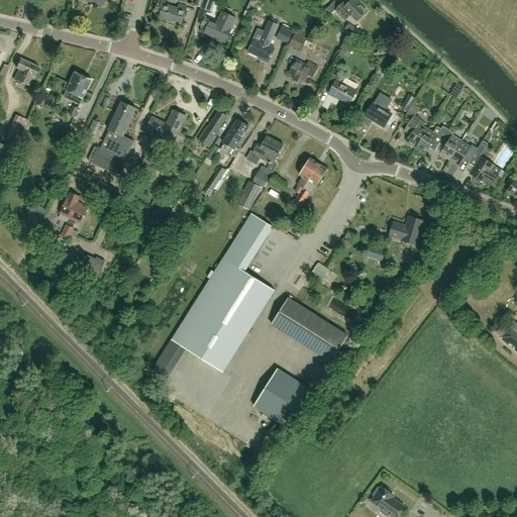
[(182,24),(187,7),(180,5),(179,9),(165,5),(166,1),(161,0),(158,0),(156,10),(162,12),(160,18),(182,24)]
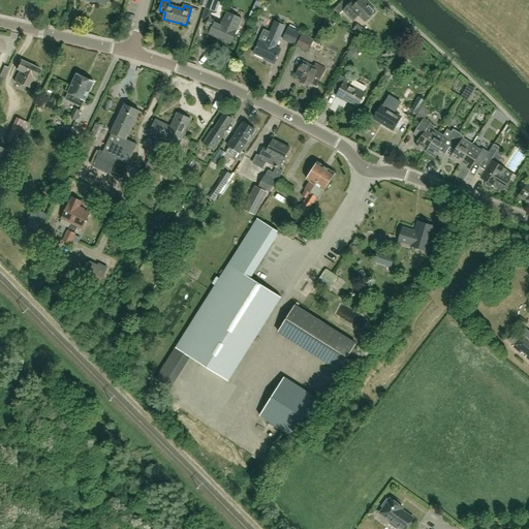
[(208,0),(206,7),(205,8),(216,11),(219,0),(208,0)]
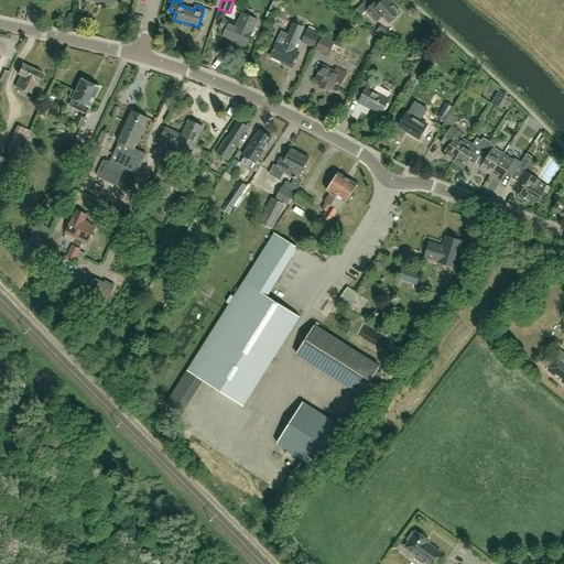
[(376,2),(372,6),(366,11),(377,22),(383,17),(389,22),(400,12),(387,0),(383,0),(379,6),(376,2)]
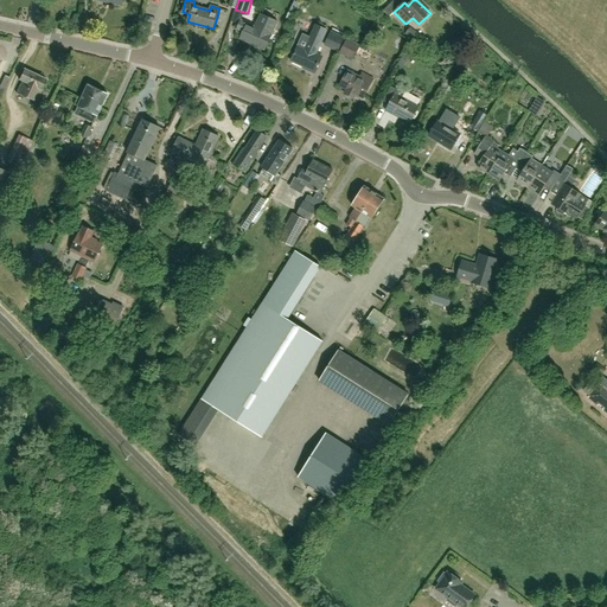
[(416,0),(433,14),(440,7),(432,0),(416,0)]
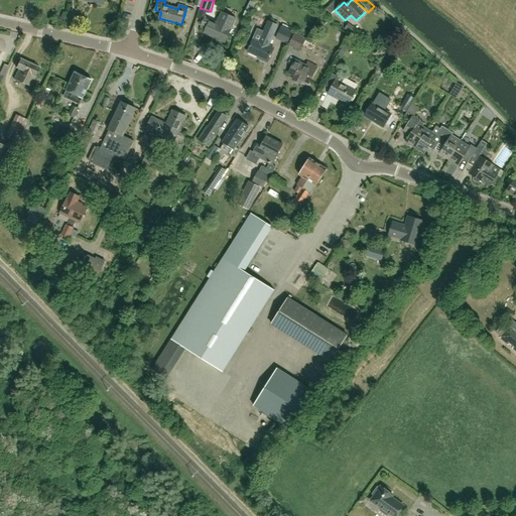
[(226,42),(237,18),(222,11),(217,22),(205,17),(202,25),(207,27),(205,33),(226,42)]
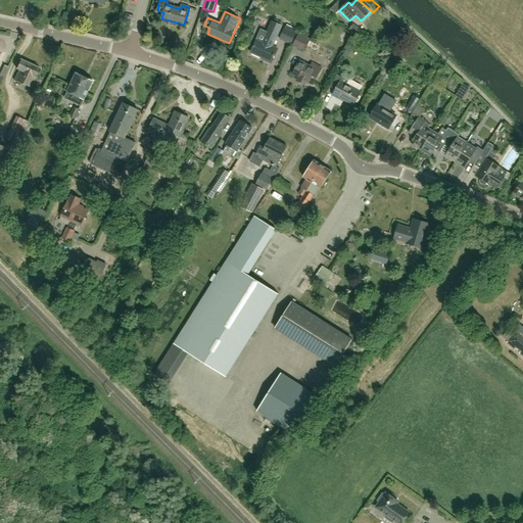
[(272,47),(282,27),(273,21),(263,42),(257,40),(251,52),(264,58),(264,59),(270,62),(277,49),(272,47)]
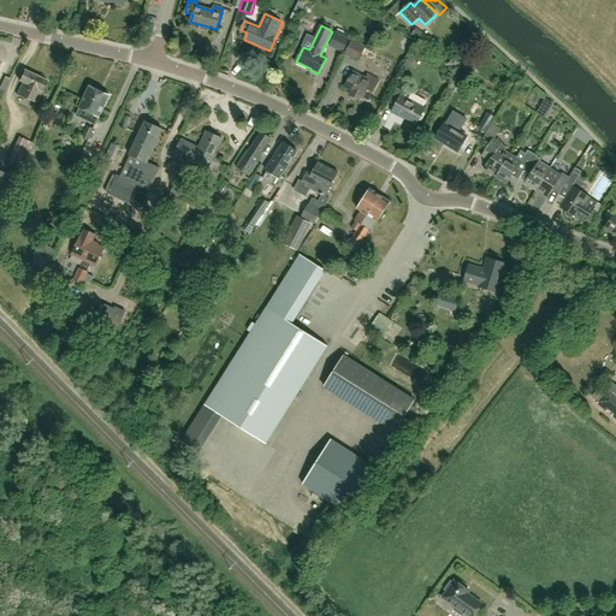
[(329,47),(343,53),(350,37),(336,31),(329,47)]
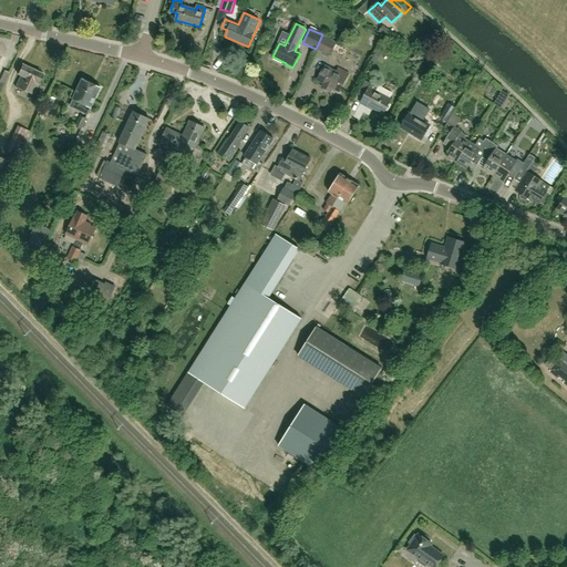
[(325,35),(317,50),(330,57),(336,44),(337,42),(325,35)]
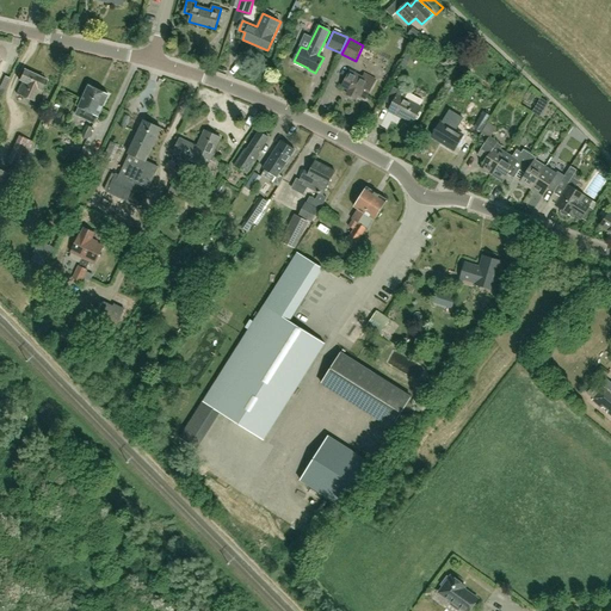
[(407,45),(402,56),(414,61),(418,51),(407,45)]
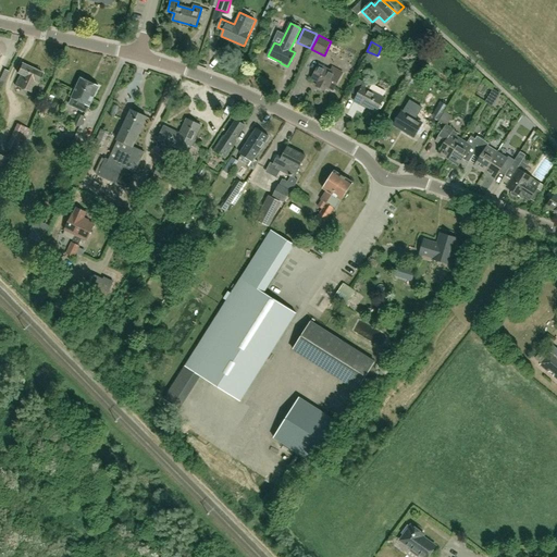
[(13,79),(17,67),(11,64),(7,77),(13,79)]
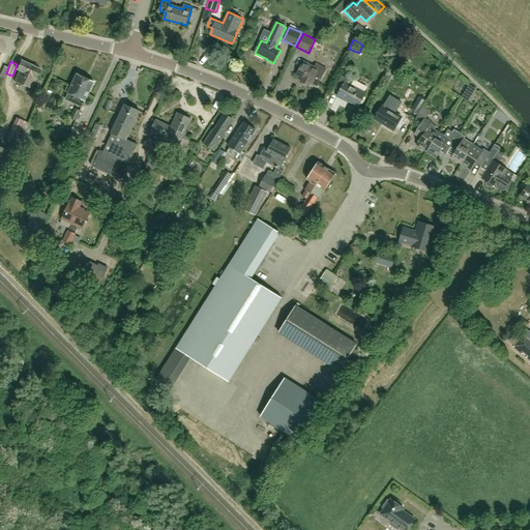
[(32,90),(41,70),(22,61),(17,70),(20,71),(15,82),(32,90)]
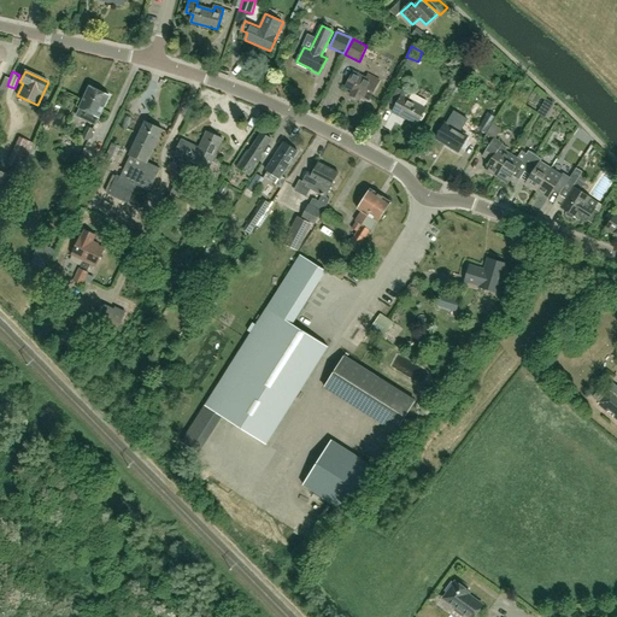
[(370,100),(380,81),(368,75),(366,78),(353,72),(346,87),(353,92),(352,94),(359,98),(362,95),(370,100)]
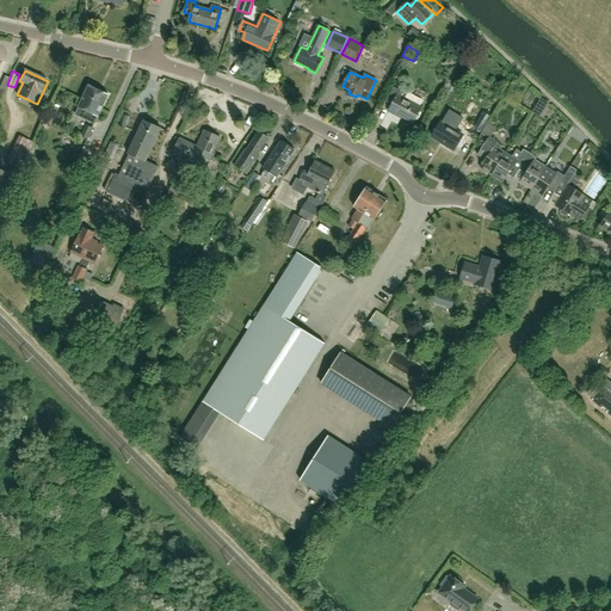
[(88,86),(79,107),(75,115),(81,117),(90,121),(96,123),(109,96),(88,86)]
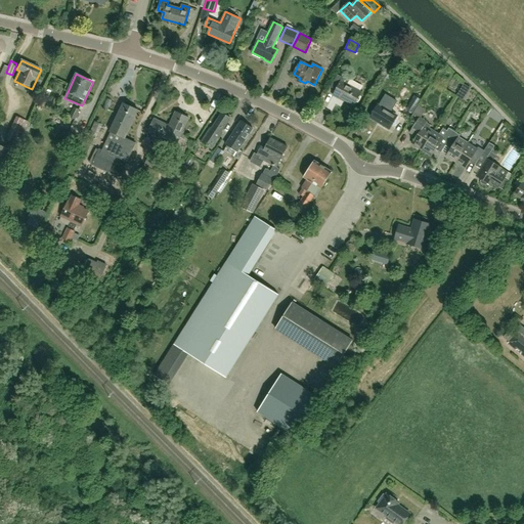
[(361,92),(348,85),(350,81),(343,78),(338,74),(331,86),(337,89),(334,95),(340,99),(341,98),(354,105),(361,92)]
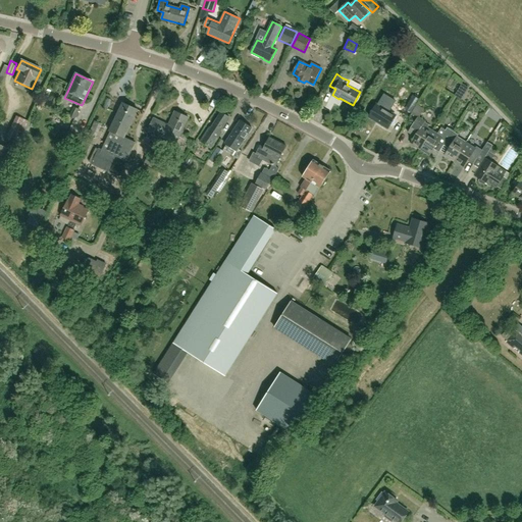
[(413,95),(407,105),(413,108),(419,99),(413,95)]
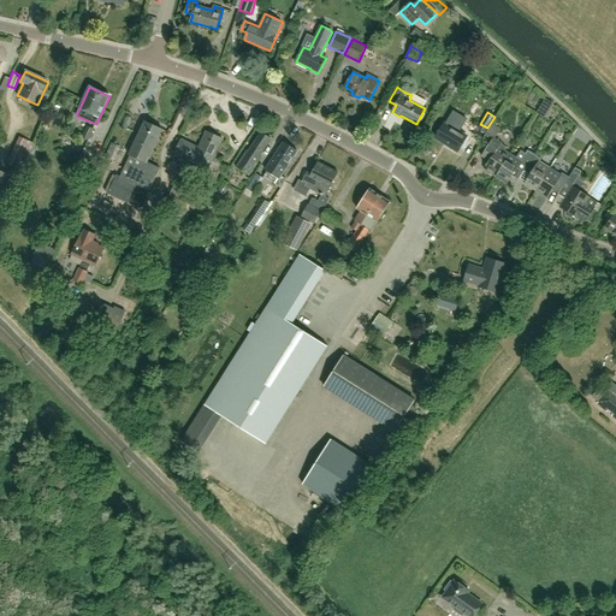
[(458,152),(467,137),(455,130),(458,125),(449,119),(446,124),(444,124),(436,138),(458,152)]
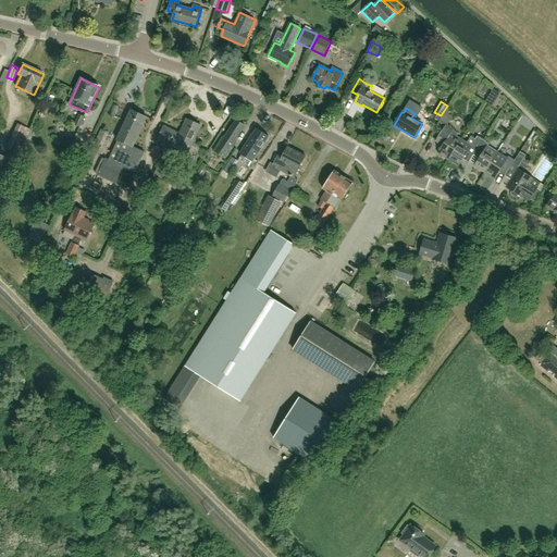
[(135,173),(145,153),(133,147),(147,118),(132,110),(116,141),(119,141),(109,161),(106,159),(98,175),(116,184),(124,168),(135,173)]
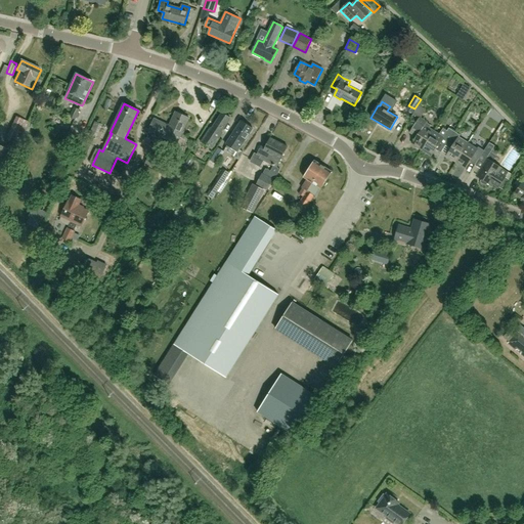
[(80,110),(74,107),(70,117),(75,120),(80,110)]
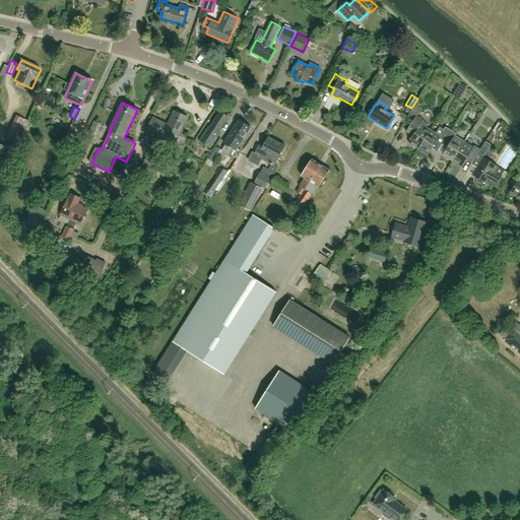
[(169,125),(157,120),(153,118),(148,129),(151,131),(163,136),(163,137),(176,143),(188,118),(175,112),(169,125)]
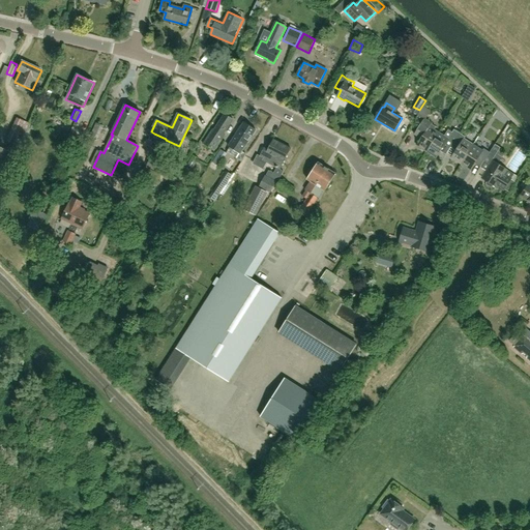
[(225,114),(212,133),(205,144),(215,151),(227,134),(225,133),(233,119),(225,114)]
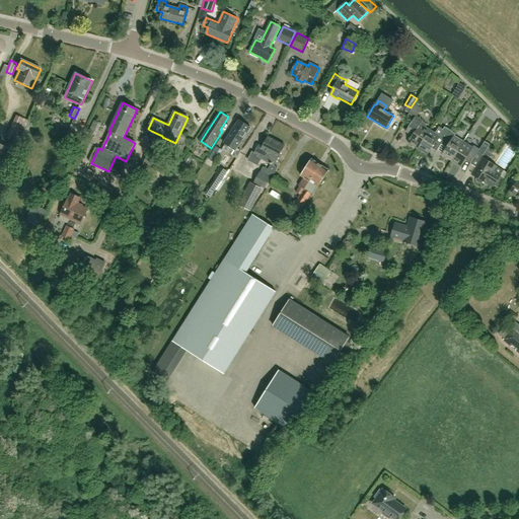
[(27,121),(15,115),(5,138),(17,143),(27,121)]
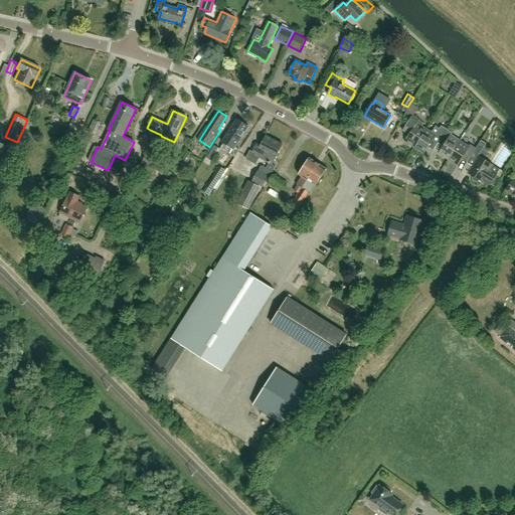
[(405,142),(414,148),(426,129),(421,126),(423,124),(421,123),(417,120),(411,116),(402,131),(409,135),(405,142)]
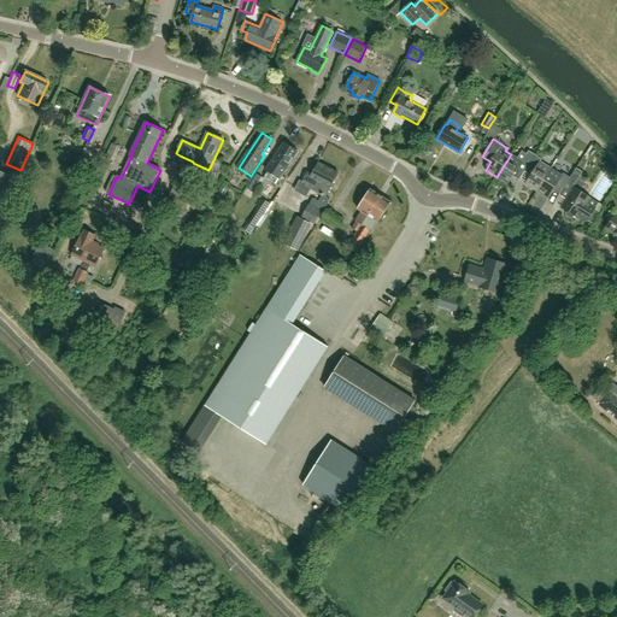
[(280,178),(298,151),(285,142),(266,170),(280,178)]
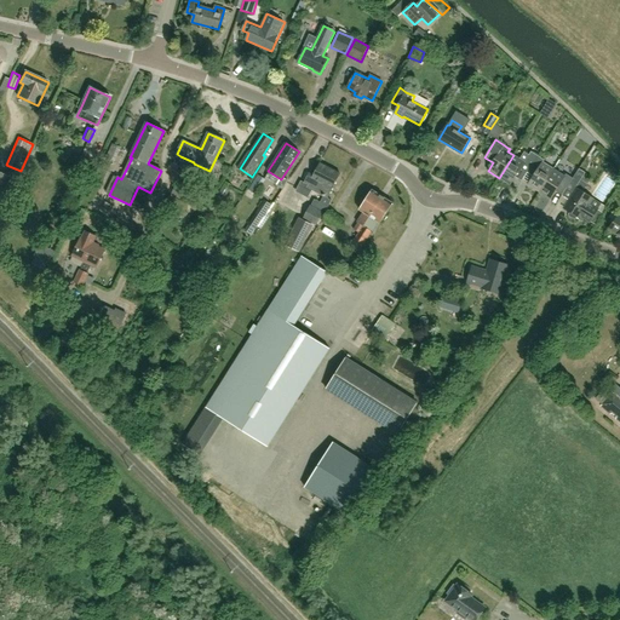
[(528,170),(538,156),(532,151),(529,155),(524,153),(520,160),(517,158),(514,155),(499,178),(511,185),(517,174),(523,178),(528,170)]
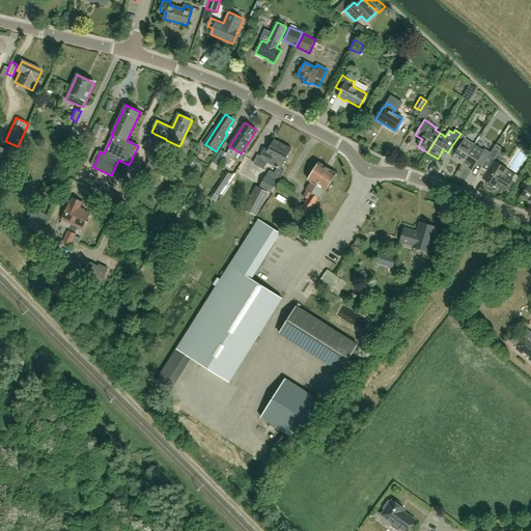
[(462,164),(474,145),(465,139),(467,137),(460,134),(452,145),(458,149),(452,159),(462,164)]
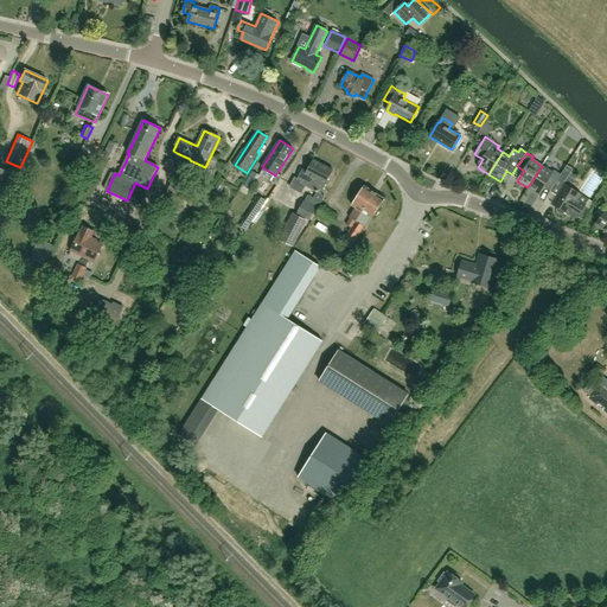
[(219,172),(224,165),(218,160),(212,168),(219,172)]
